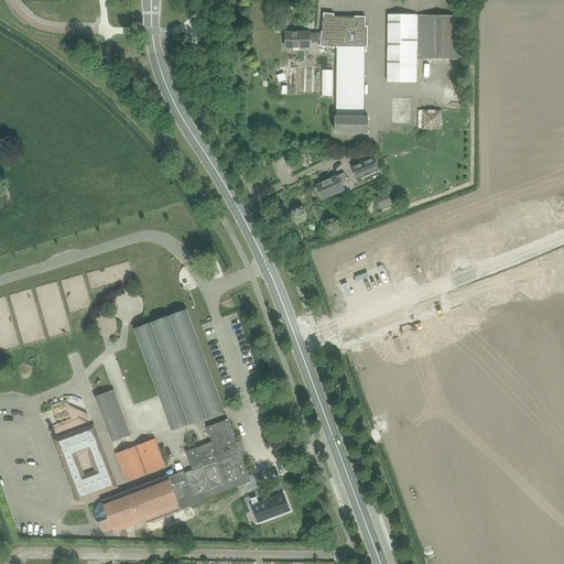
[(308,33),(284,33),(284,49),(308,49),(308,43),(320,43),(320,47),(331,47),(335,47),(335,49),(336,49),(335,104),(335,116),(334,133),(368,134),(368,117),(365,117),(365,104),(365,49),(367,49),(367,26),(365,26),(365,17),(354,17),(354,18),(334,18),(334,15),(323,14),(321,34),(308,34),(308,33)]
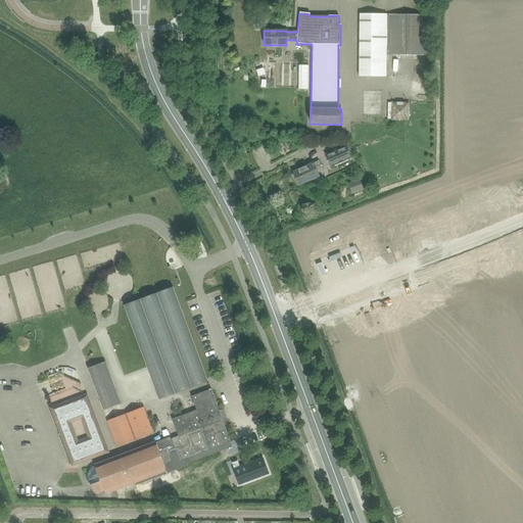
[(425,55),(425,15),(388,14),(388,49),(385,48),(386,14),(359,14),(359,76),(385,77),(385,55),(425,55)]
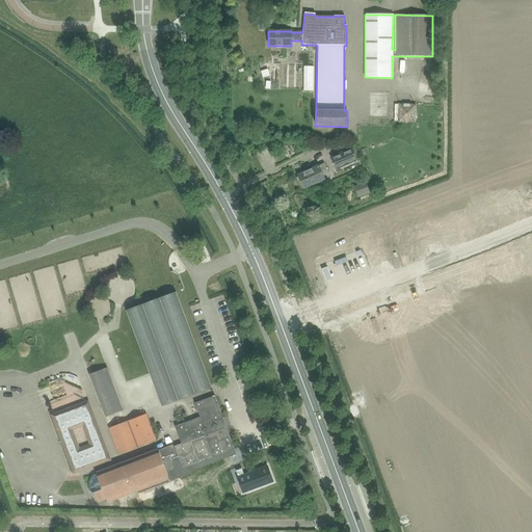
[(314,94),(314,69),(303,68),(303,94),(314,94)]
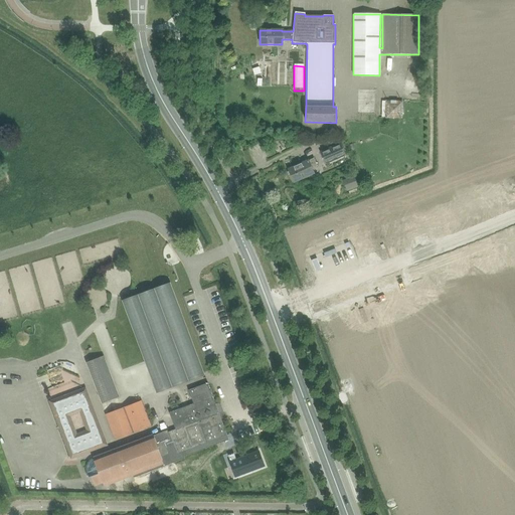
[(402,119),(402,102),(385,102),(382,102),(381,117),(384,118),(384,119),(402,119)]
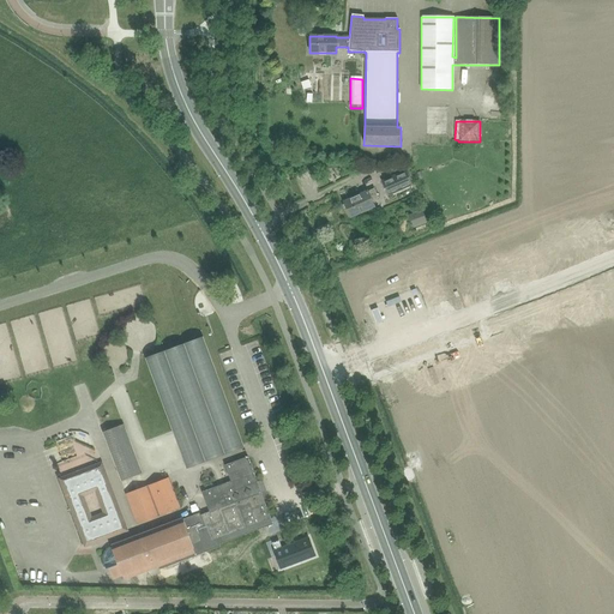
[(404,172),(381,182),(387,197),(410,186),(404,172)]
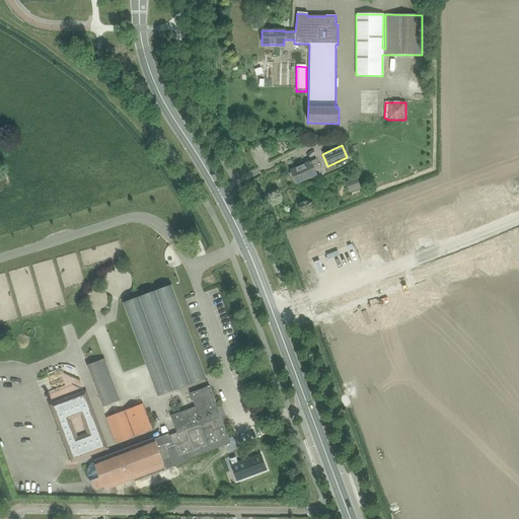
[(313,169),(318,167),(315,160),(310,162),(309,162),(289,171),(295,184),(315,175),(313,169)]
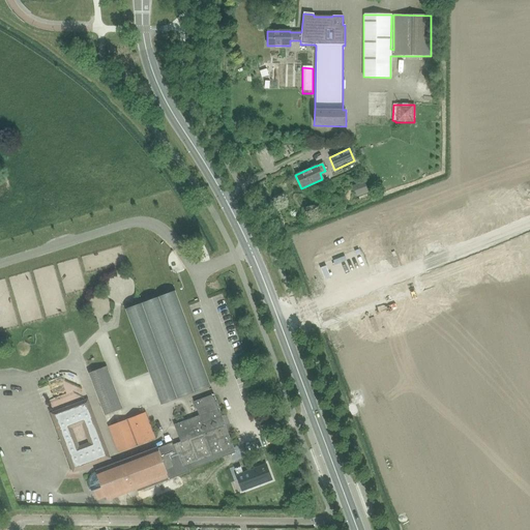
[(121,409),(109,376),(106,367),(88,374),(104,415),(121,409)]
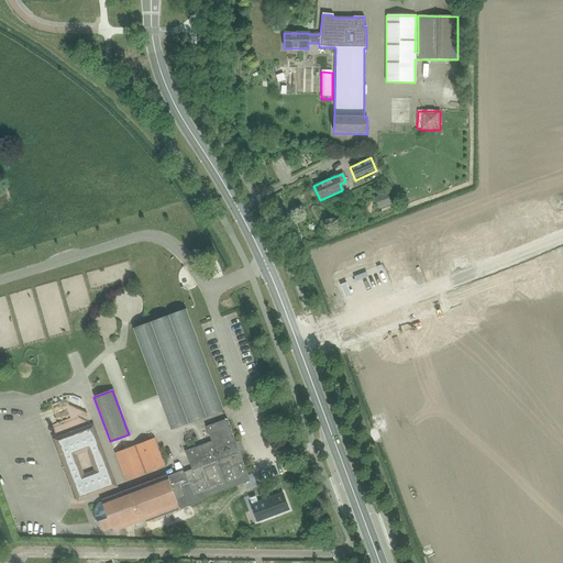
[(235,442),(234,443),(225,419),(205,427),(210,442),(184,451),(191,470),(184,473),(183,473),(181,471),(101,501),(102,503),(98,504),(96,506),(95,509),(95,514),(96,516),(95,516),(97,521),(97,522),(108,518),(113,530),(144,519),(145,522),(201,501),(201,499),(250,481),(239,453),(240,452),(241,450),(238,443),(235,442)]
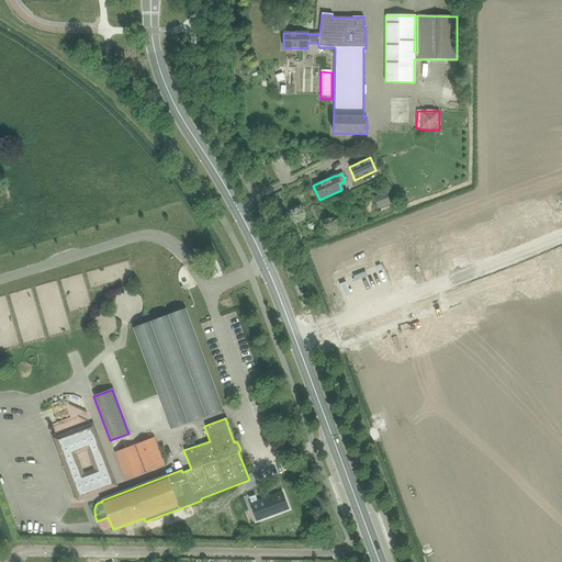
[(57,439),(78,496),(112,484),(91,427),(57,439)]
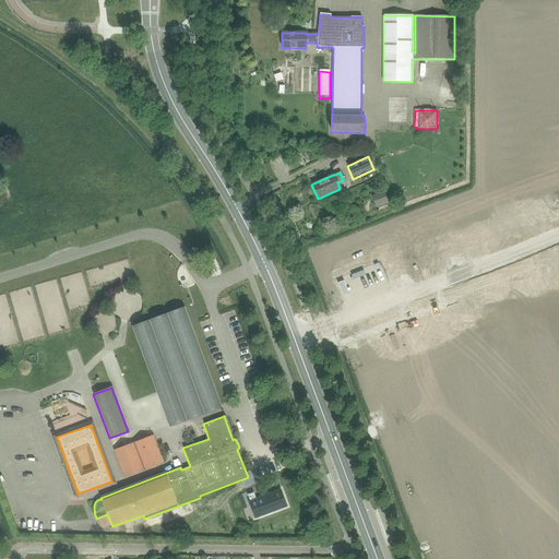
[(152,436),(147,438),(115,450),(125,477),(162,463),(152,436)]
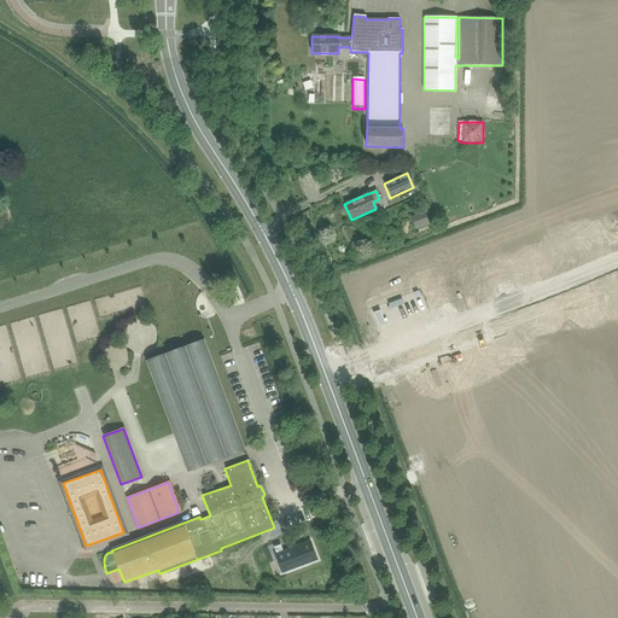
[(309,542),(290,549),(283,552),(280,544),(273,547),(275,554),(274,555),(281,573),(316,560),(309,542)]
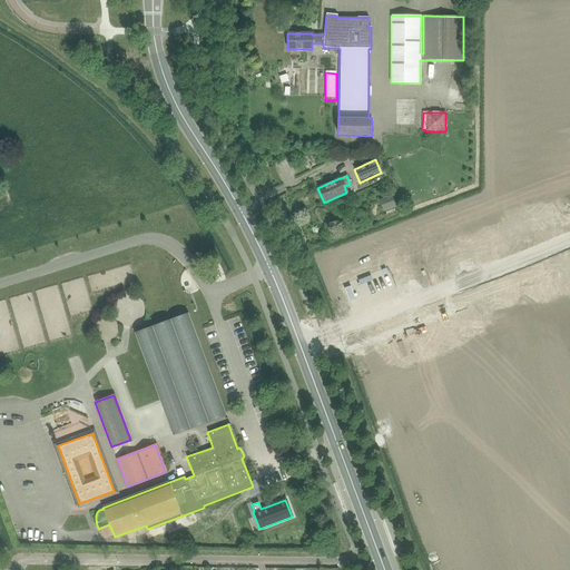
[(569,522),(559,527),(566,547),(569,544),(569,522)]
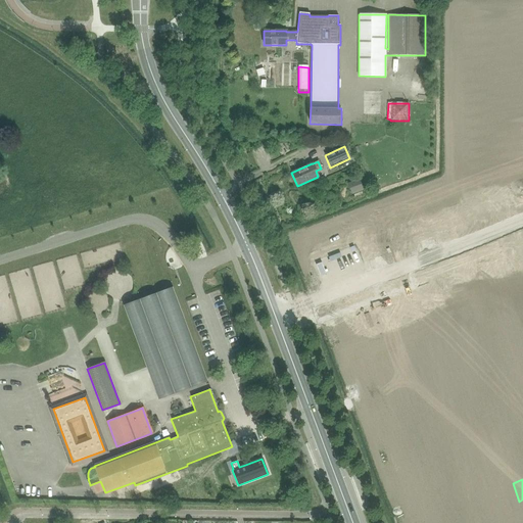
[(513,483),(502,487),(509,506),(519,502),(513,483)]
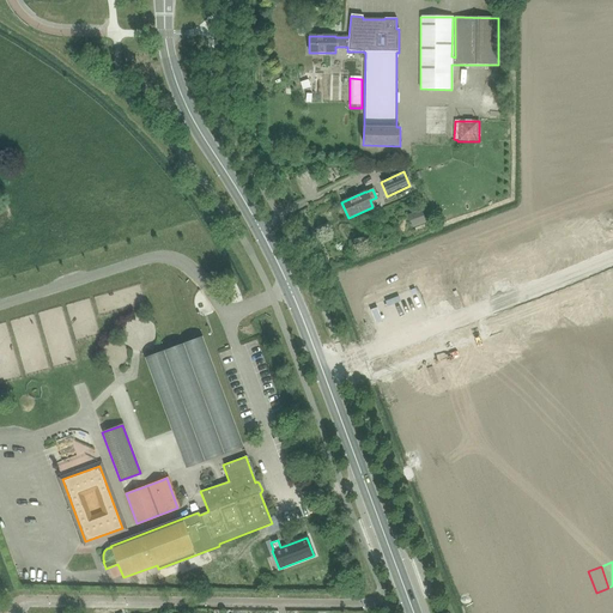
[(583,572),(570,577),(578,599),(592,594),(583,572)]
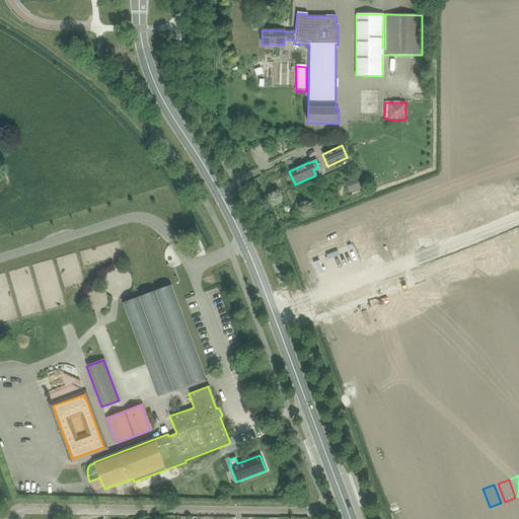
[(483,489),(472,493),(479,511),(490,507),(483,489)]
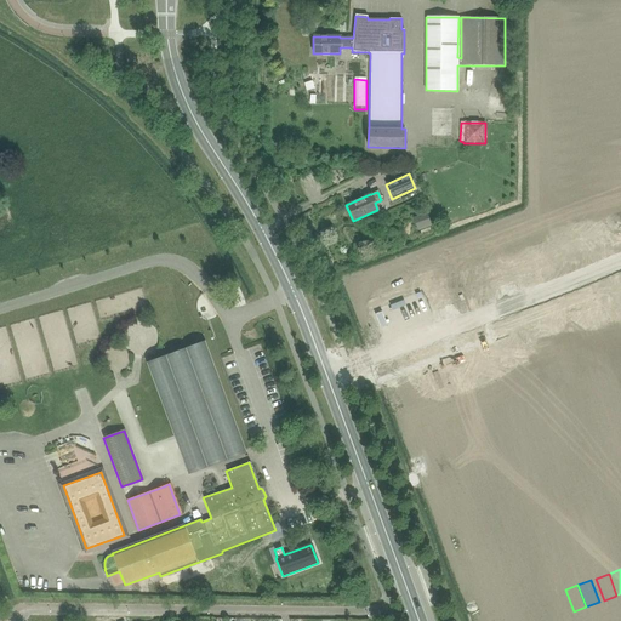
[(565,590),(553,594),(562,616),(564,615),(574,611),(565,590)]
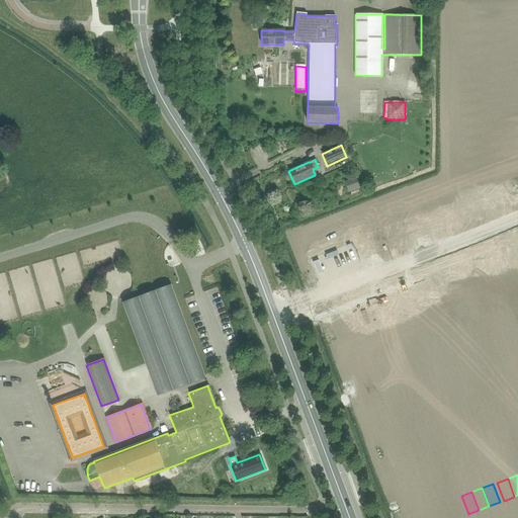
[(461,496),(451,499),(458,517),(466,514),(468,514),(461,496)]
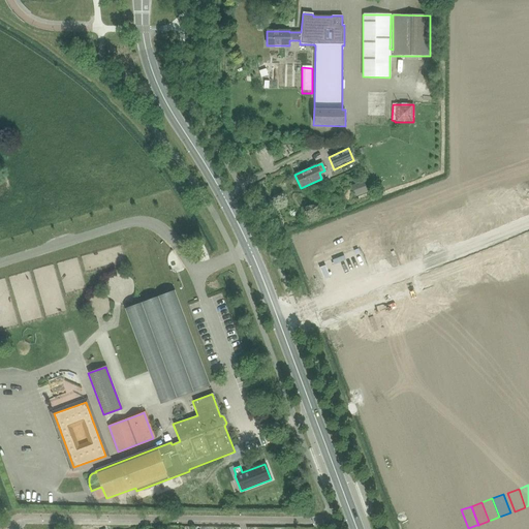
[(461,509),(449,514),(455,528),(466,528),(468,528),(461,509)]
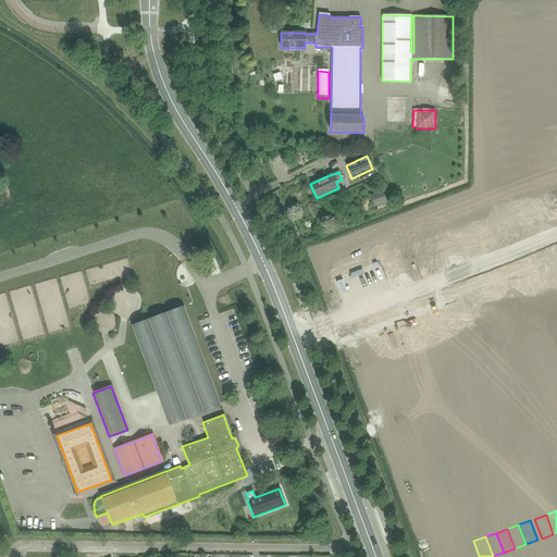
[(453,556),(467,556),(463,545),(450,551),(453,556)]
